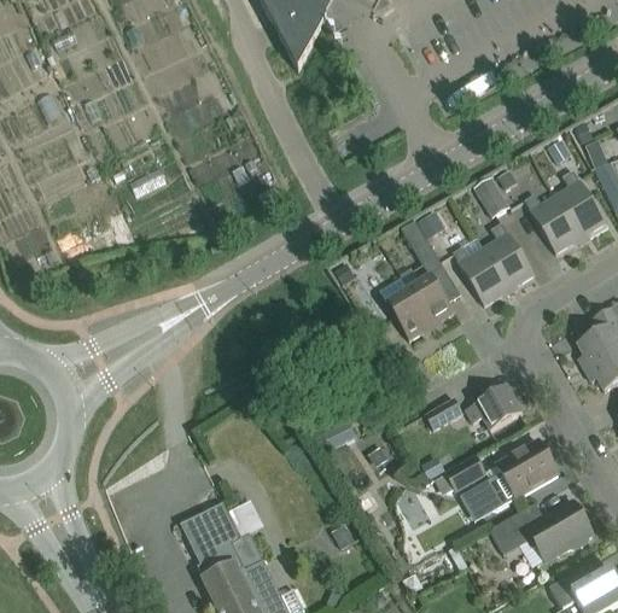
[(260,0),(298,69),(327,13),(326,12),(332,0),(260,0)]
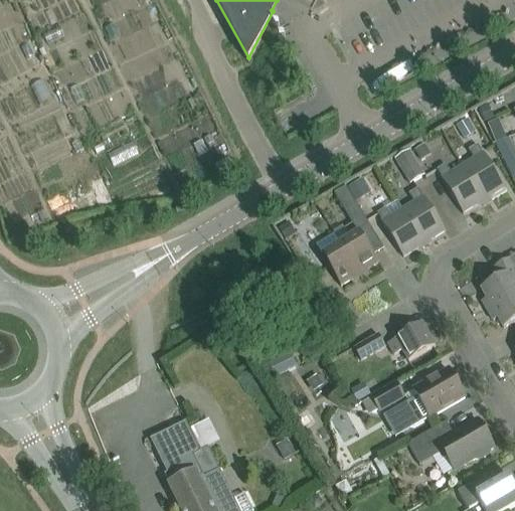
[(493,115),(488,103),(479,107),(485,119),(493,115)]
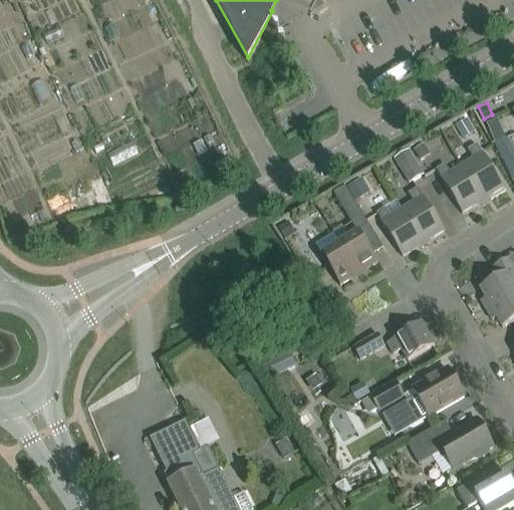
[(466,115),(455,121),(463,135),(474,128),(466,115)]
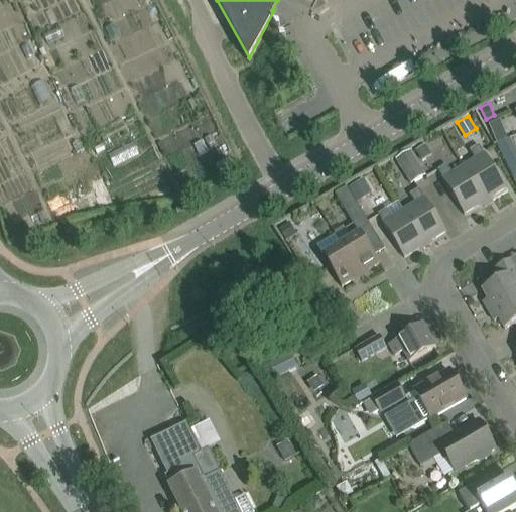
[(493,131),(503,126),(499,117),(489,121),(493,131)]
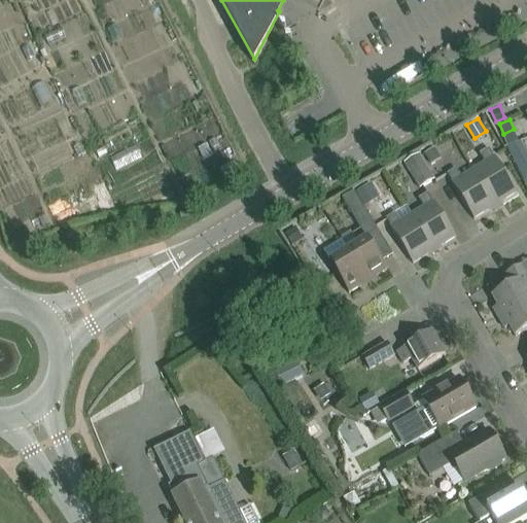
[(526,147),(522,138),(506,146),(512,155),(526,181),(526,180),(526,147)]
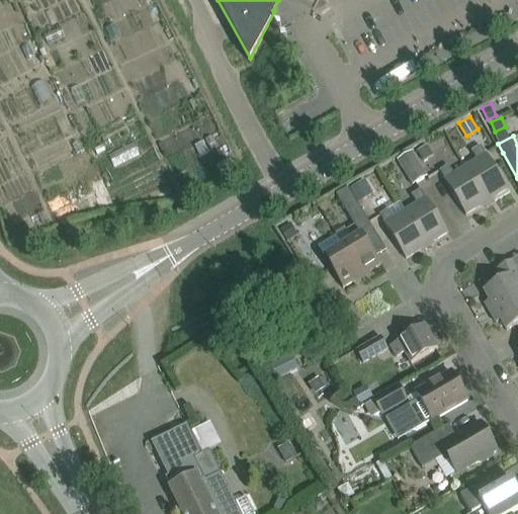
[(433,153),(427,142),(416,149),(423,160),(433,153)]
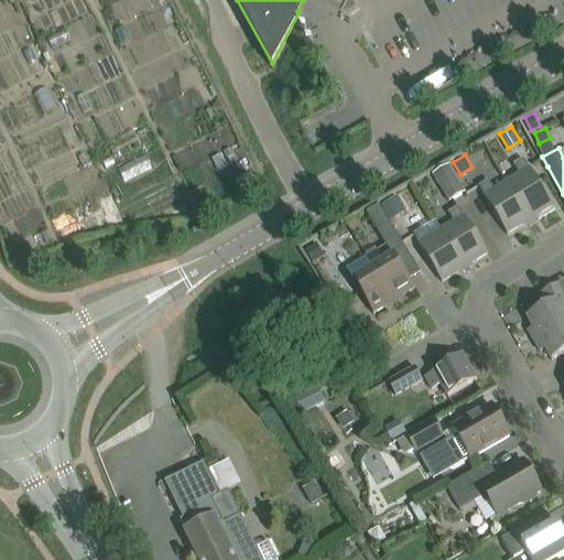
[(518,171),(507,178),(530,216),(553,202),(530,164),(528,165),(522,155),(512,161),(518,171)]
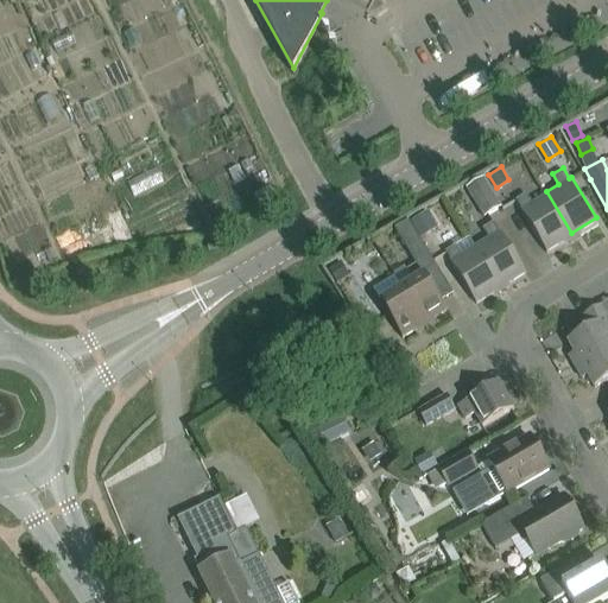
[(483,175),(468,184),(485,213),(501,203),(483,175)]
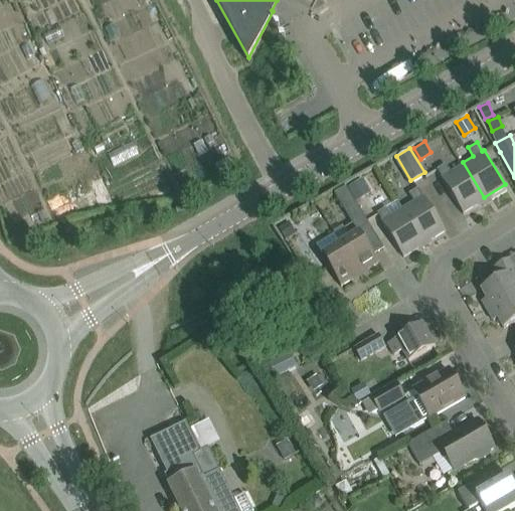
[(445,161),(436,166),(463,210),(484,197),(463,162),(450,170),(445,161)]
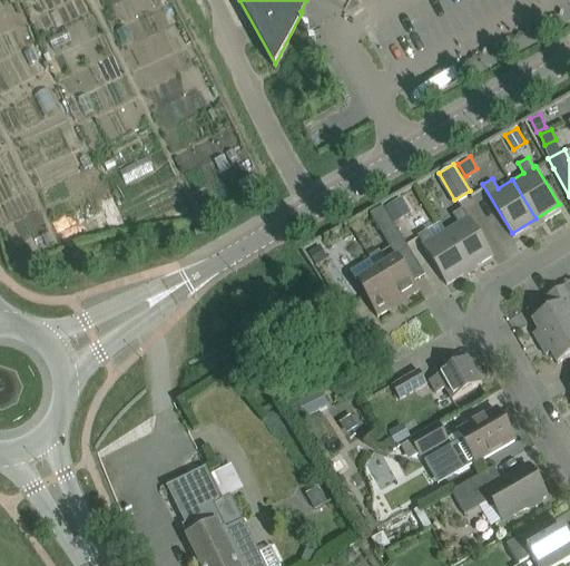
[(409,211),(400,195),(385,205),(395,220),(409,211)]
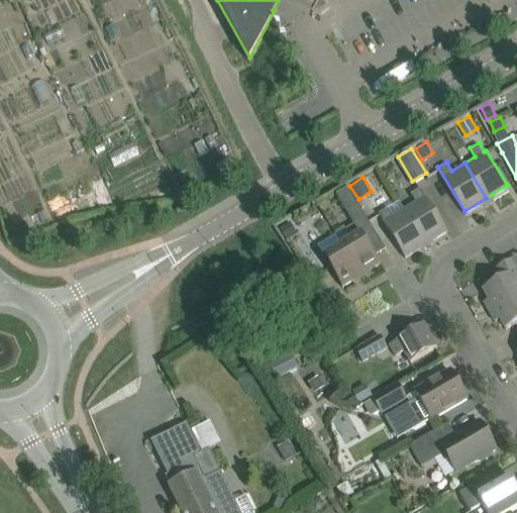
[(346,227),(351,235),(341,241),(360,273),(380,261),(363,233),(373,227),(347,185),(336,192),(354,222),(346,227)]
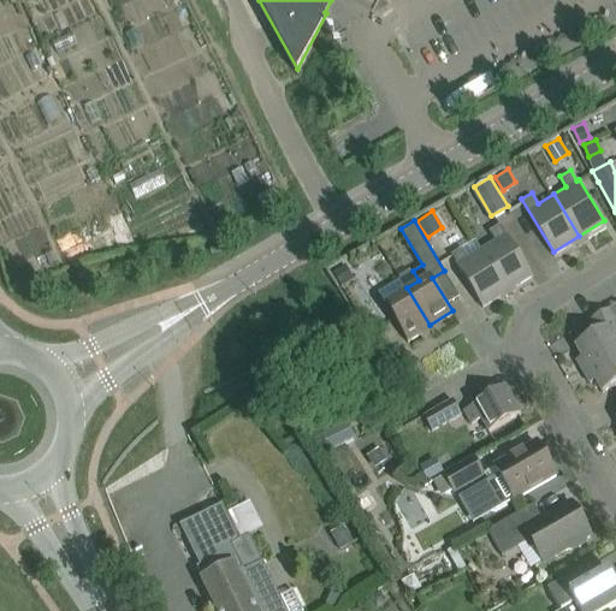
[(481,247),(508,289),(533,273),(507,231),(505,231),(499,220),(489,227),(495,238),(481,247)]
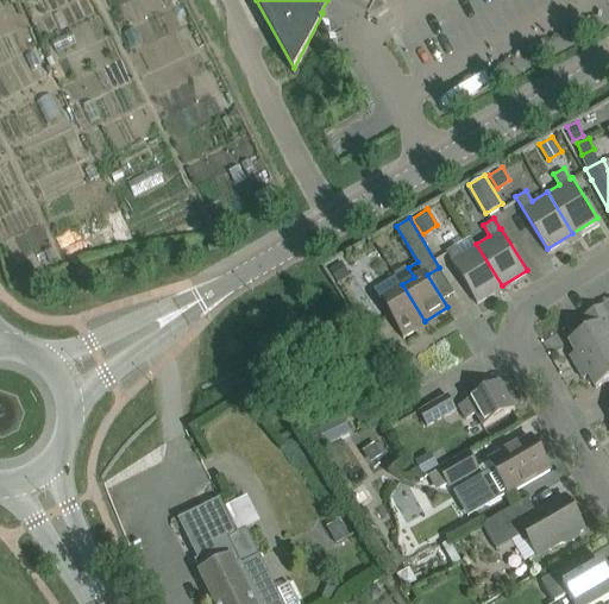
[(477,300),(502,285),(476,244),(463,251),(457,240),(446,247),(453,258),(452,259),(477,300)]
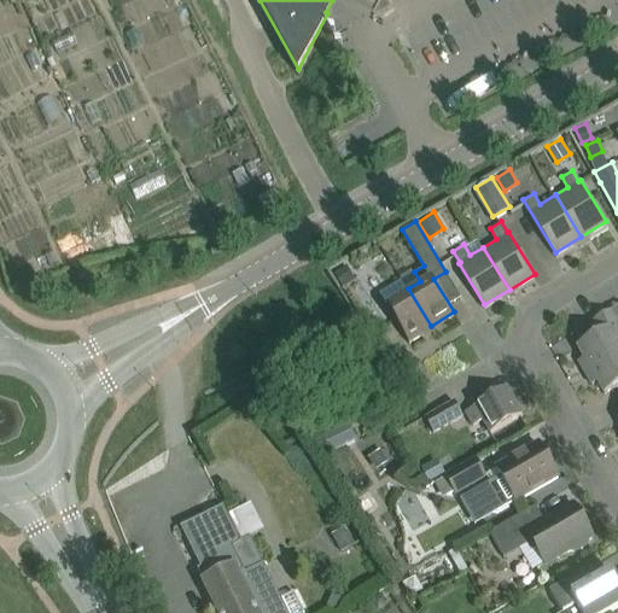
[(355,276),(345,263),(334,270),(343,284),(355,276)]
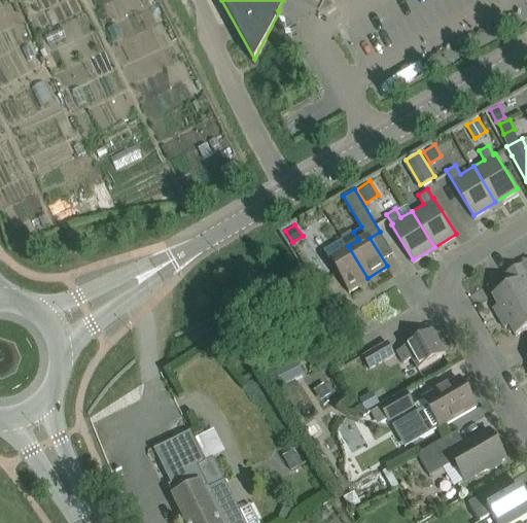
[(348,246),(328,257),(349,289),(367,278),(348,246)]
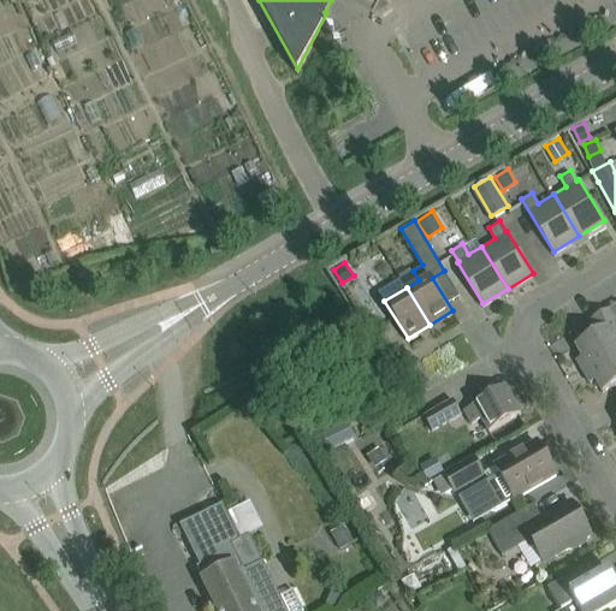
[(597,328),(575,342),(582,354),(576,357),(582,367),(598,359),(615,348),(615,307),(612,303),(590,316),(597,328)]
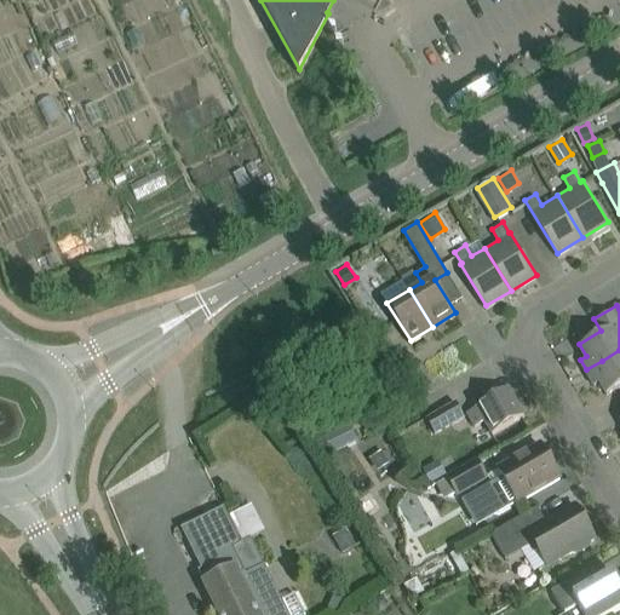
[(619,350),(602,361),(586,369),(593,383),(600,379),(606,391),(619,383),(619,350)]
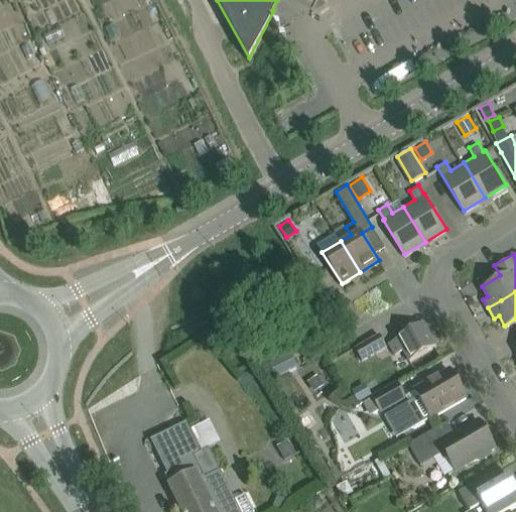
[(403,348),(409,359),(435,344),(422,321),(396,336),(397,337),(389,341),(395,352),(403,348)]
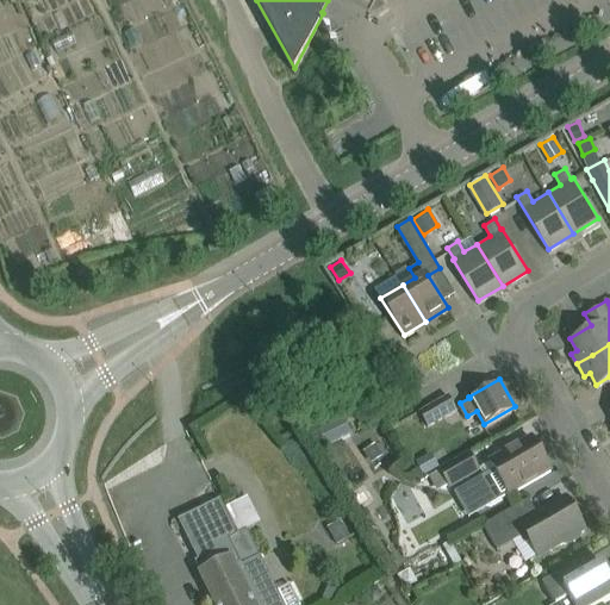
[(448,392),(419,409),(428,423),(456,406),(448,392)]
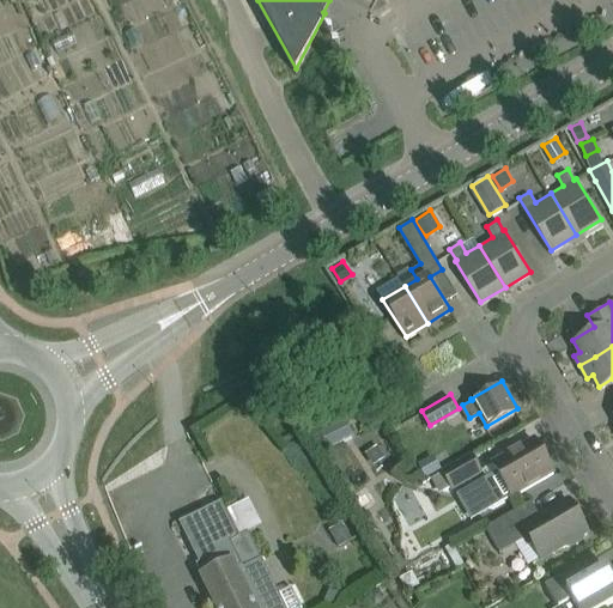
[(331,442),(352,431),(346,418),(323,429),(331,442)]
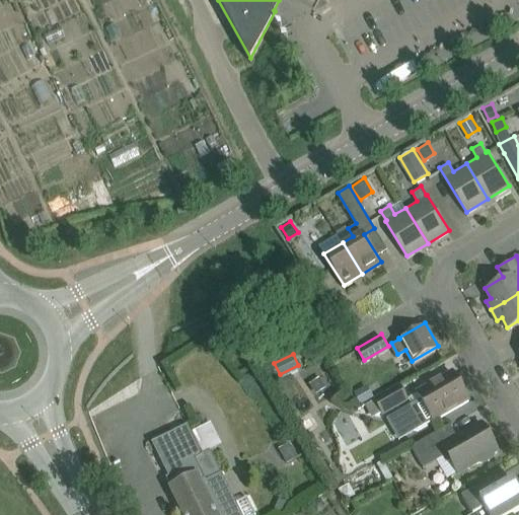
[(452,370),(443,375),(417,390),(421,397),(386,417),(398,438),(468,397),(452,370)]
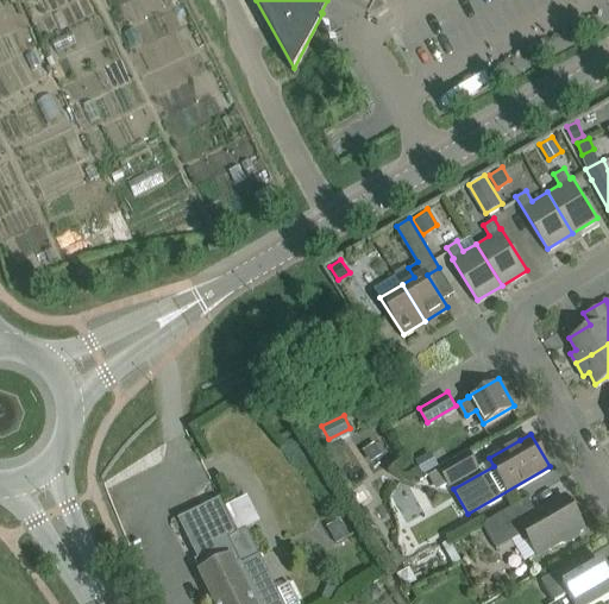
[(447,480),(449,483),(478,466),(469,450),(428,473),(437,488),(447,480)]
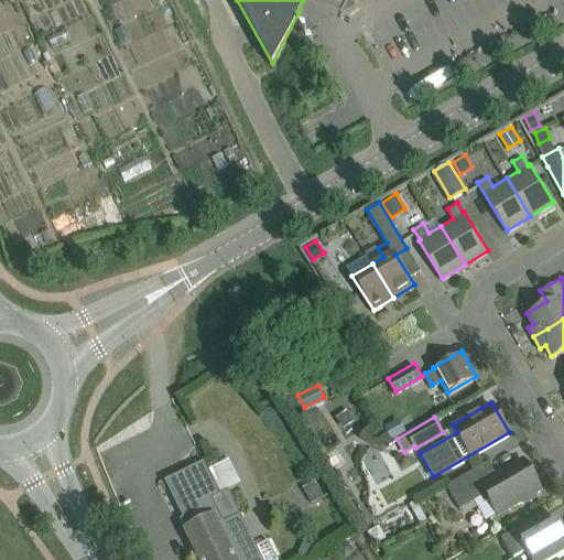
[(404,428),(399,418),(384,426),(390,435),(404,428)]
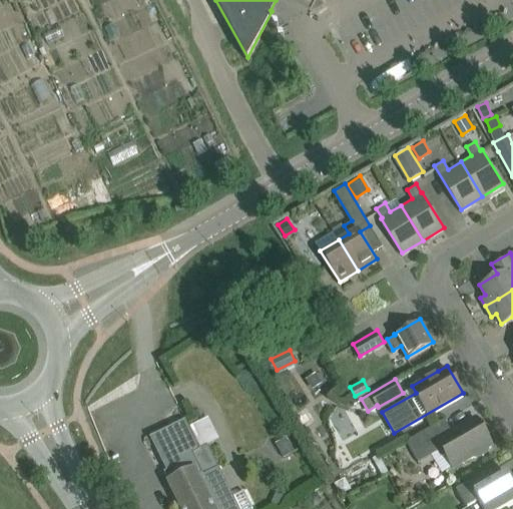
[(453,466),(473,454),(478,454),(487,449),(488,445),(491,443),(476,415),(444,433),(438,422),(406,440),(418,461),(437,450),(441,455),(445,453),(453,466)]
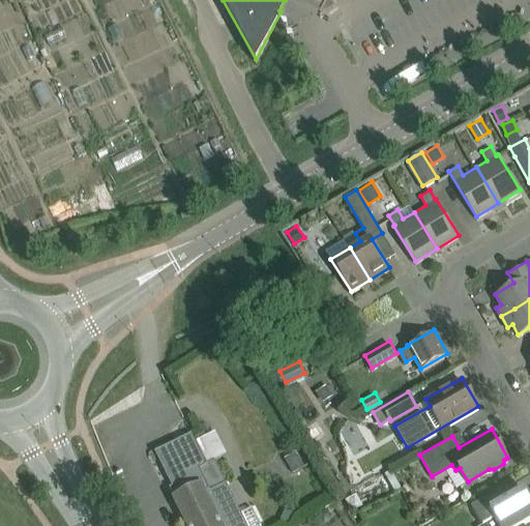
[(193,435),(156,453),(177,494),(173,496),(187,525),(254,525),(260,523),(252,505),(241,510),(214,458),(206,461),(193,435)]
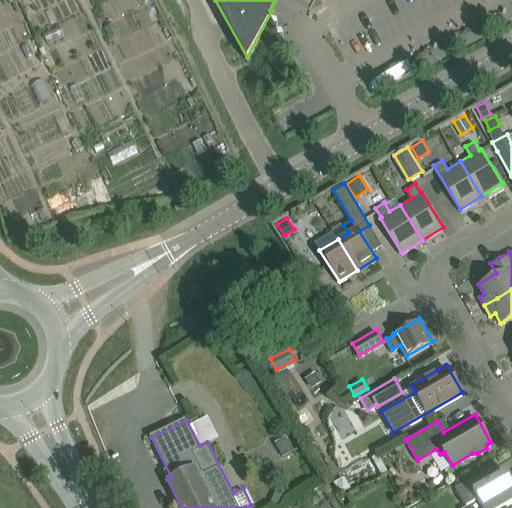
[(294,449),(285,434),(274,440),(283,455),(294,449)]
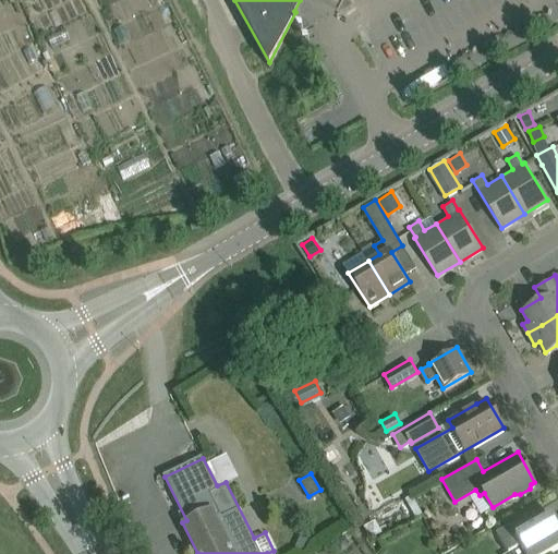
[(524,515),(497,531),(508,552),(520,544),(525,553),(542,553),(557,544),(557,522),(554,515),(531,527),(524,515)]
